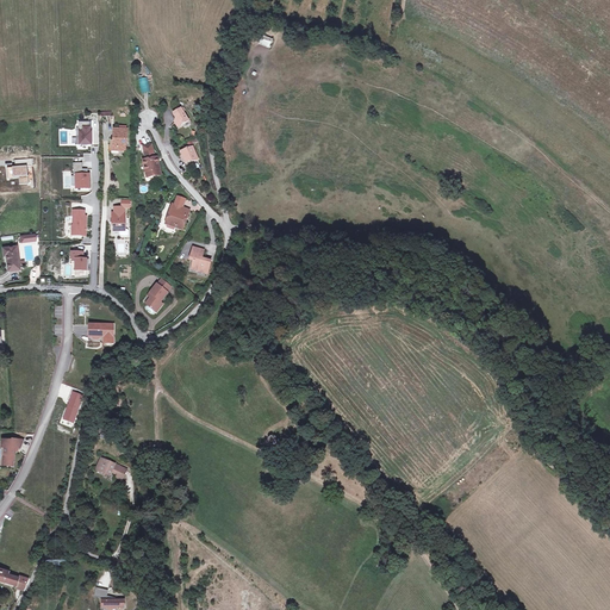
[(265,36),(261,45),(271,49),(274,39),(265,36)]
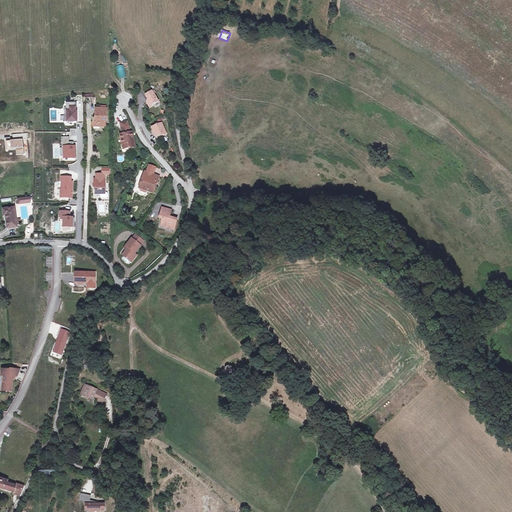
[(119,78),(125,77),(124,65),(117,66),(119,78)]
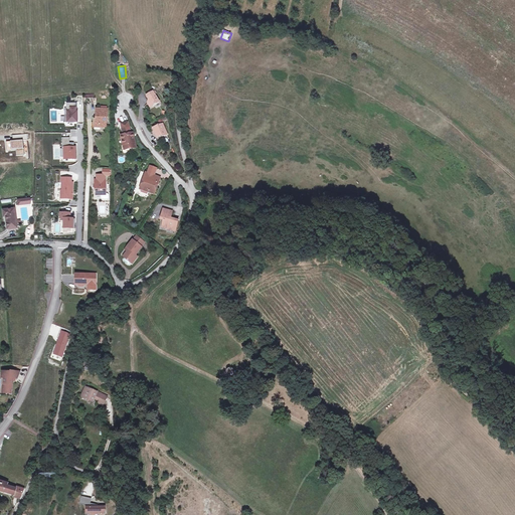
[(159,102),(154,95),(153,92),(146,96),(149,100),(148,104),(150,108),(159,102)]
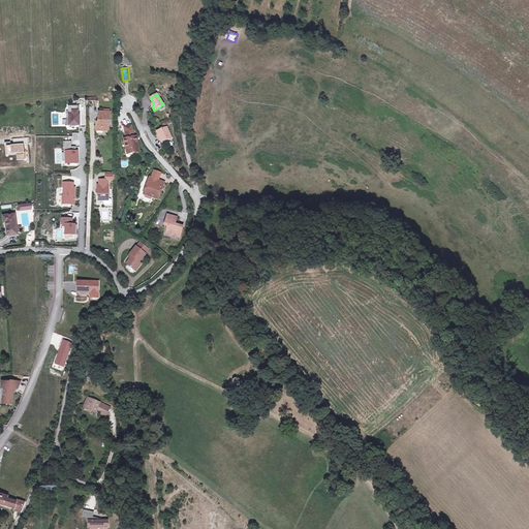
[(78,105),(69,105),(69,124),(80,124),(80,114),(78,114),(78,105)]
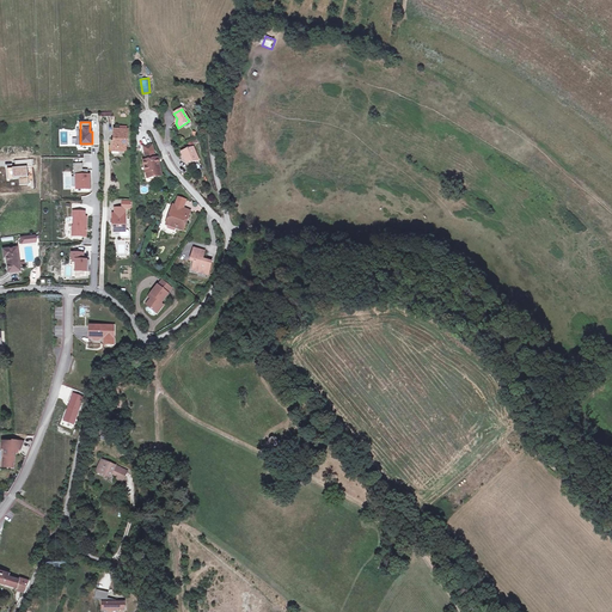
[(128,130),(127,130),(120,130),(115,130),(114,142),(112,142),(112,148),(118,148),(118,151),(126,152),(126,140),(127,140),(128,130)]
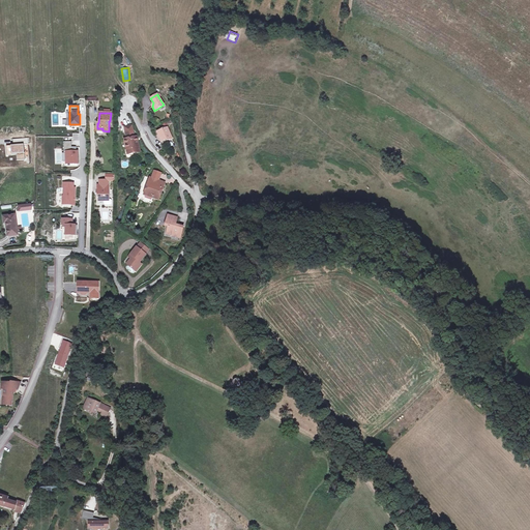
[(172,138),(167,127),(157,133),(162,142),(167,140),(167,141),(172,138)]
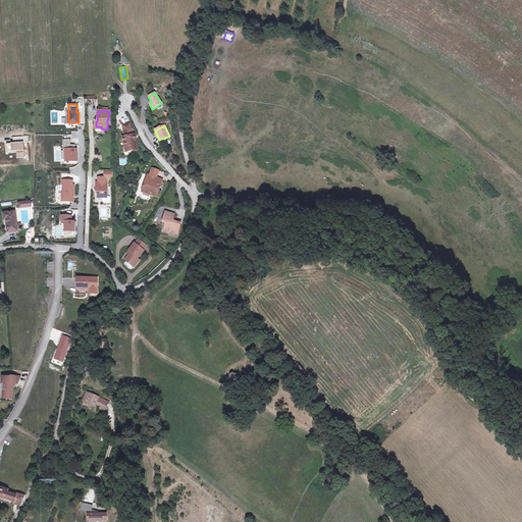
[(138,150),(135,135),(133,136),(131,129),(123,131),(125,137),(122,138),(126,152),(138,150)]
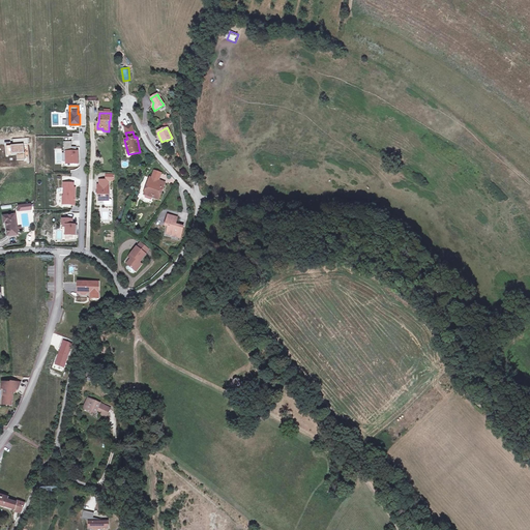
[(71,142),(64,142),(64,152),(66,152),(67,153),(67,162),(67,163),(72,163),(72,164),(78,164),(78,158),(78,152),(75,152),(75,147),(72,147),(71,142)]
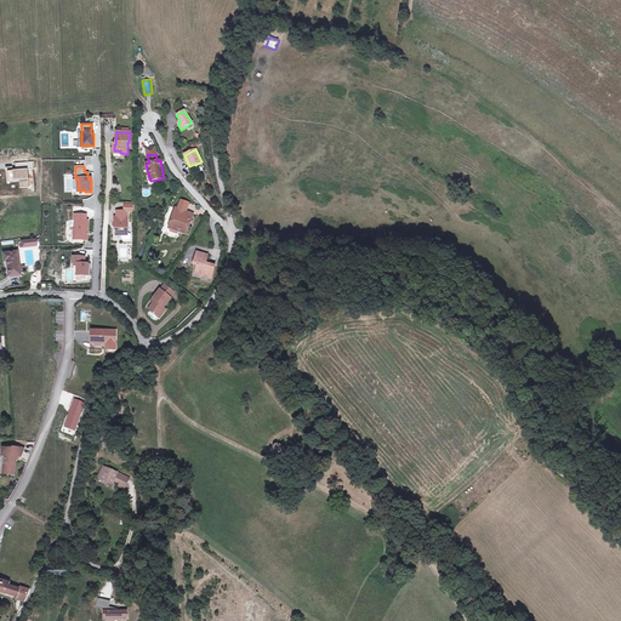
[(188,226),(192,214),(186,212),(189,204),(181,200),(178,209),(176,209),(175,214),(177,215),(175,223),(171,222),(169,229),(186,234),(189,226),(188,226)]
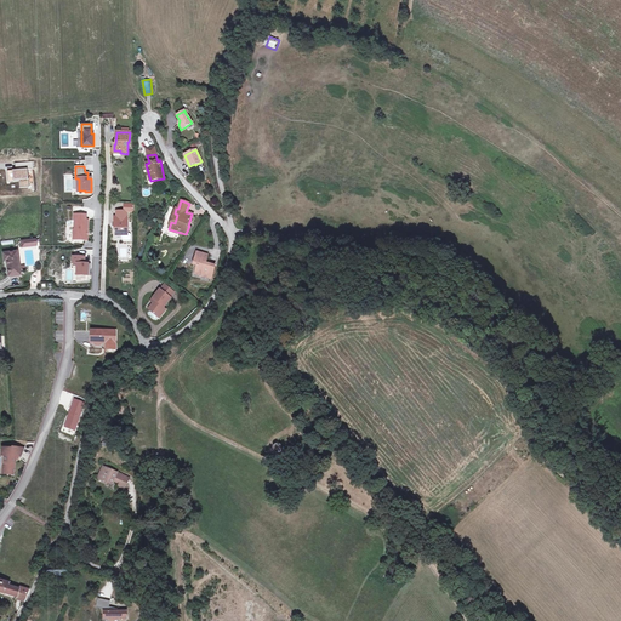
[(75,217),(74,217),(74,239),(86,240),(86,217),(89,217),(89,212),(77,212),(75,217)]
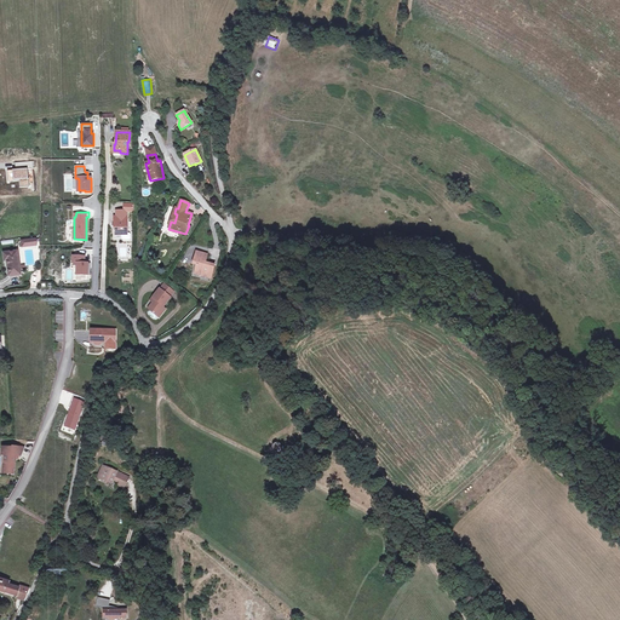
[(127,234),(127,220),(125,220),(125,217),(114,217),(114,222),(115,222),(115,235),(121,235),(127,235),(127,234)]
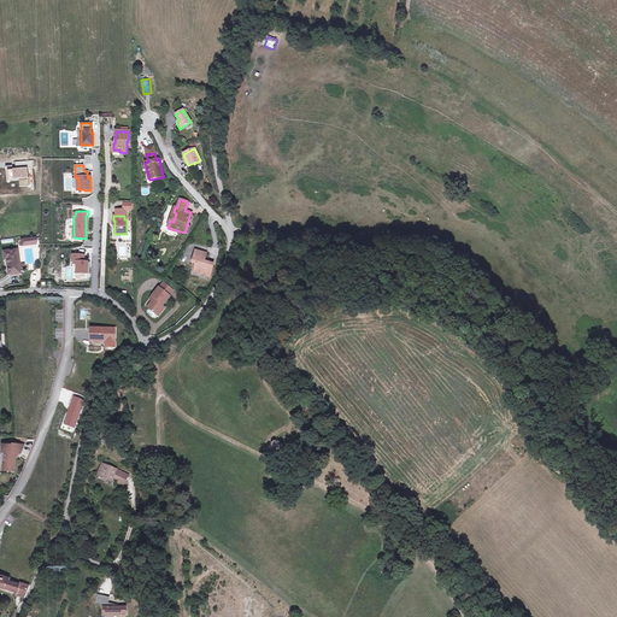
[(21,274),(17,251),(4,253),(5,260),(7,260),(10,275),(21,274)]
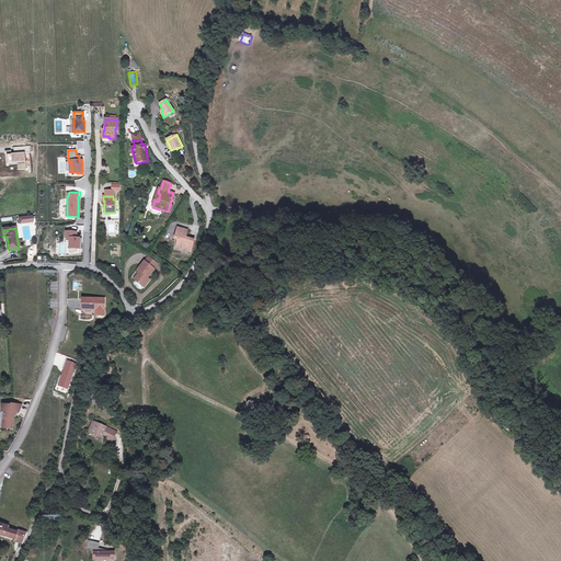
[(185,238),(187,230),(178,228),(174,239),(179,240),(176,248),(191,252),(194,240),(185,238)]
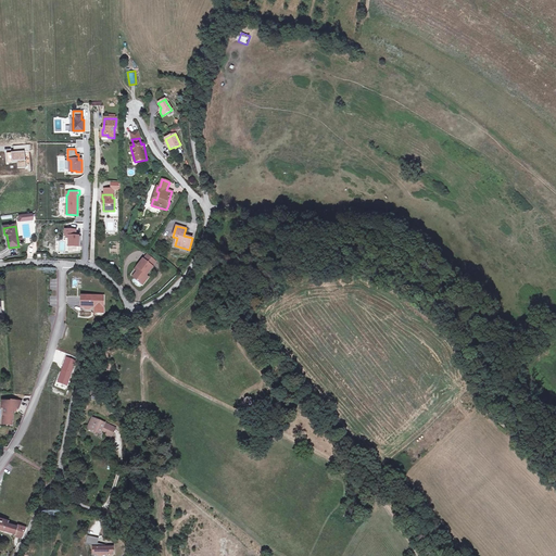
[(76,230),(65,230),(65,236),(68,237),(68,247),(79,247),(79,237),(76,237),(76,230)]
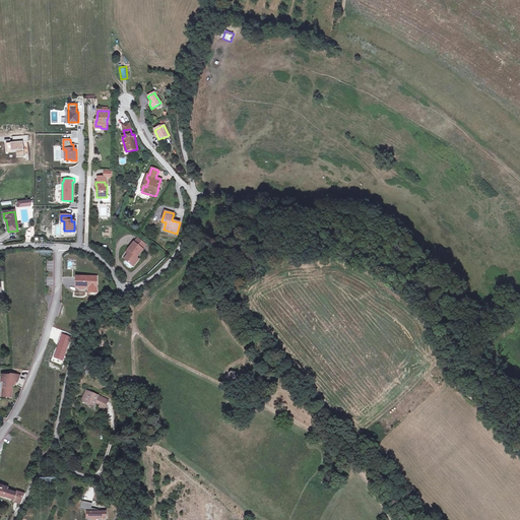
[(147,245),(138,238),(134,243),(143,250),(147,245)]
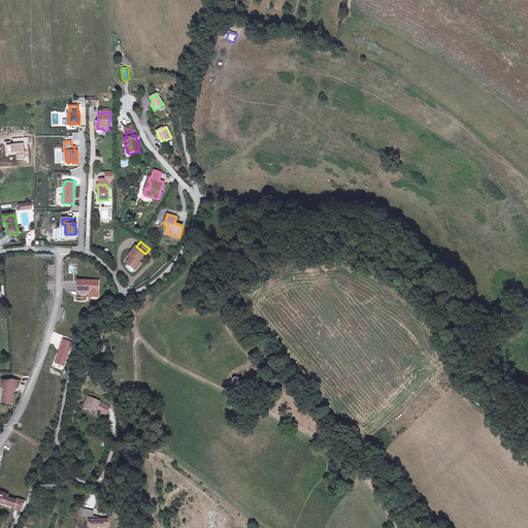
[(139,262),(145,254),(136,246),(130,254),(132,256),(130,258),(126,263),(127,264),(135,270),(139,266),(137,264),(139,262)]
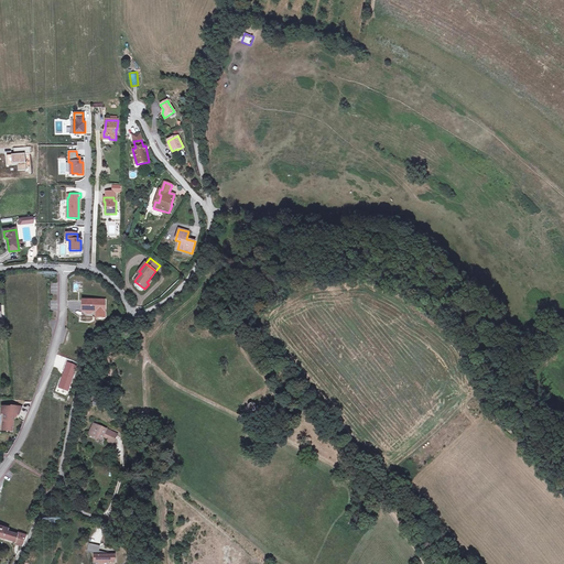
[(105,317),(106,301),(87,300),(87,312),(96,312),(96,317),(105,317)]
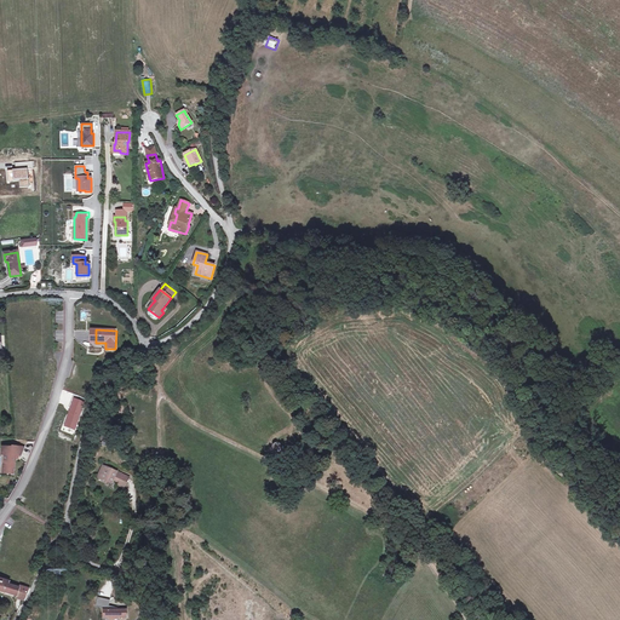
[(5,455),(4,472),(13,474),(13,469),(15,469),(16,457),(21,457),(24,448),(12,447),(12,448),(3,447),(3,455),(5,455)]
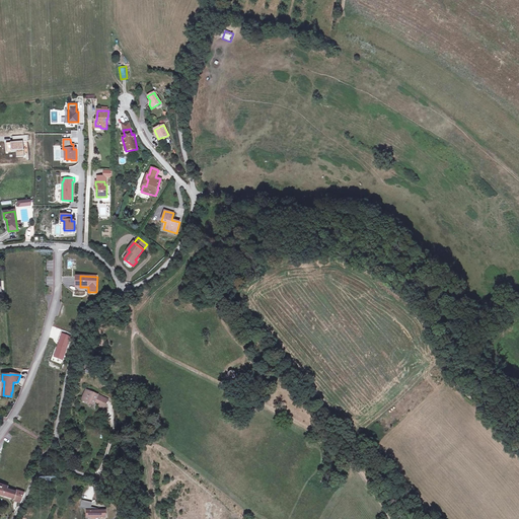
[(98,403),(101,397),(86,390),(82,400),(93,404),(94,401),(98,403)]
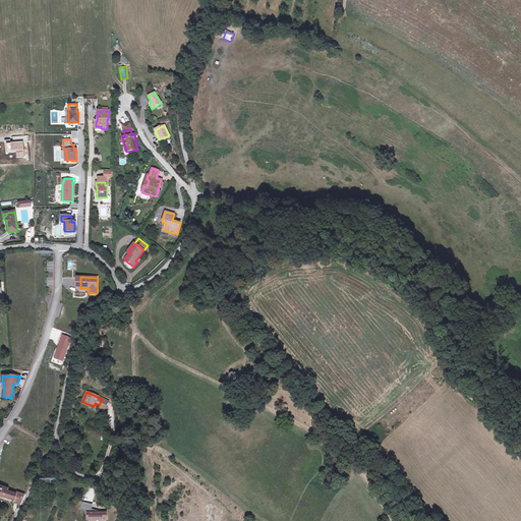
[(104,410),(108,401),(102,399),(99,405),(100,405),(99,408),(104,410)]
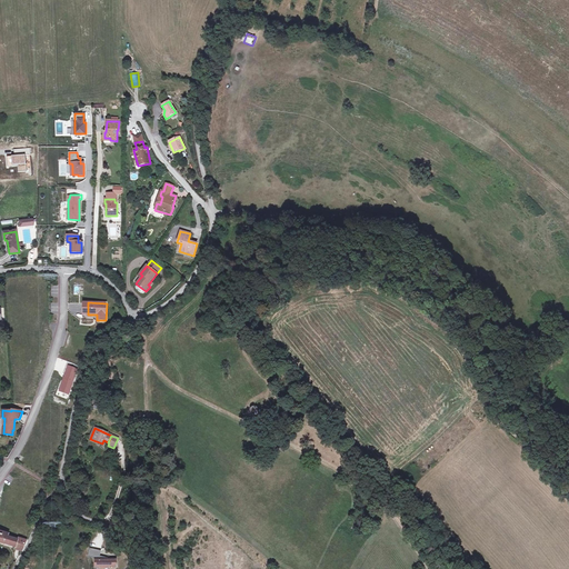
[(18,540),(8,537),(9,535),(0,531),(0,542),(16,547),(16,549),(23,551),(27,540),(19,538),(18,540)]
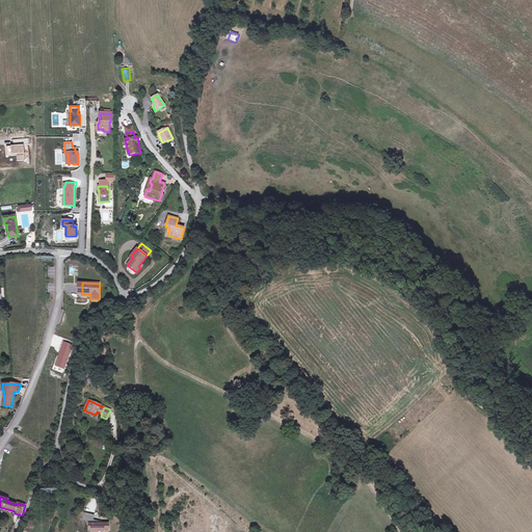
[(108,530),(108,524),(104,524),(104,523),(94,521),(95,515),(84,513),(82,521),(92,523),(92,524),(89,524),(89,530),(94,530),(94,531),(102,531),(102,530),(108,530)]
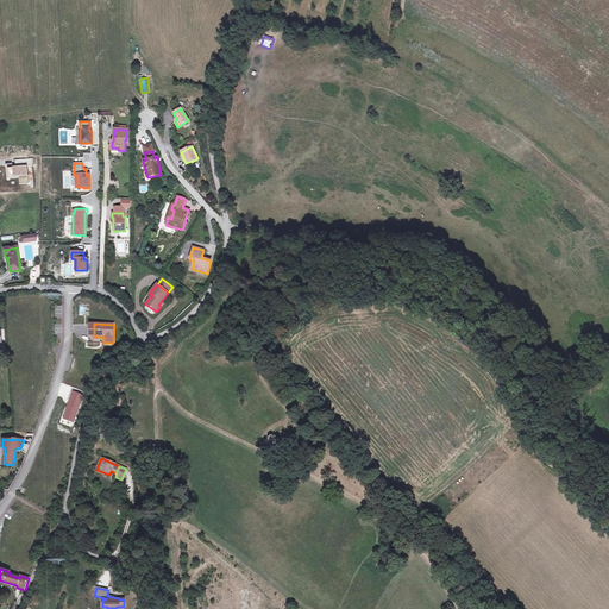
All buildings are outlined.
